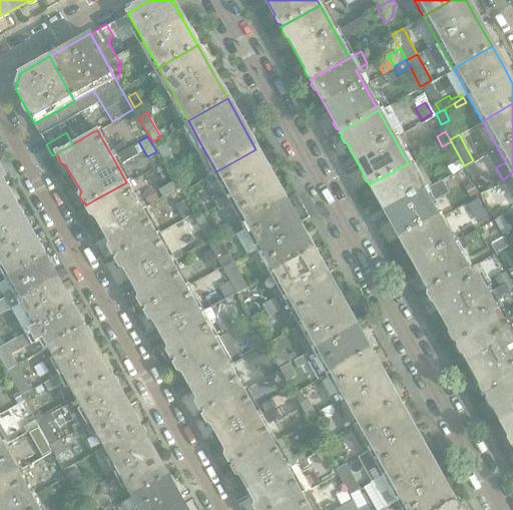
[(128,146),(123,139),(111,146),(115,154),(128,146)]
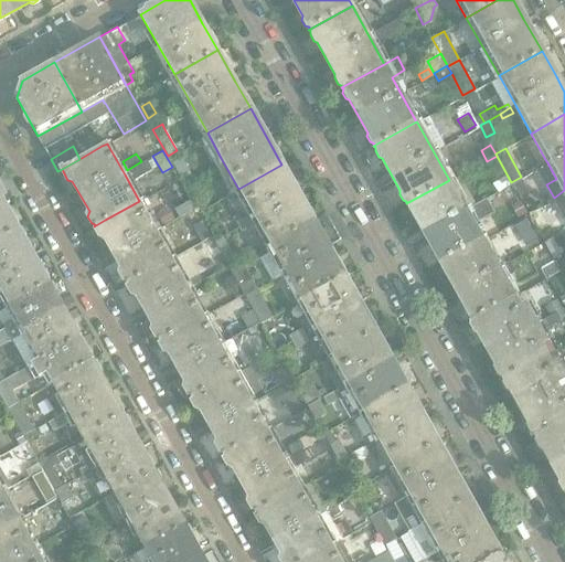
[(187,166),(180,155),(171,160),(178,171),(187,166)]
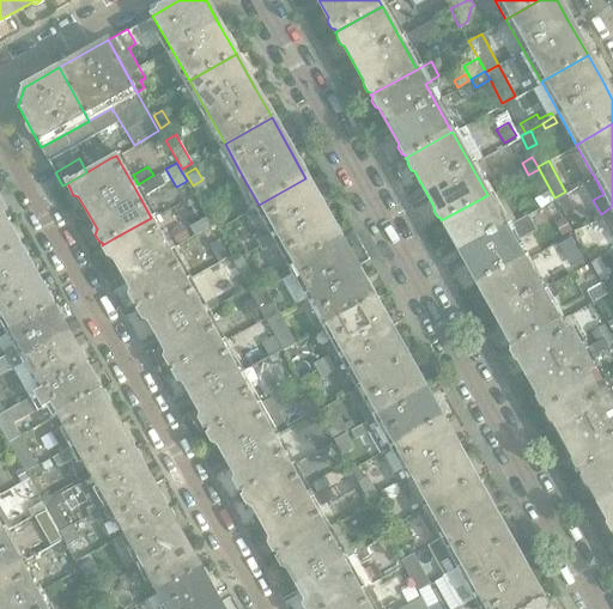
[(339,238),(325,212),(305,178),(259,205),(289,257),(291,261),(292,265),(339,238)]
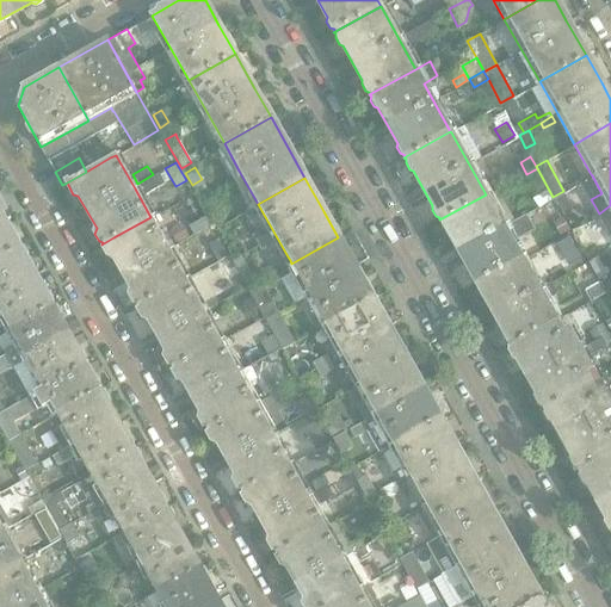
[(514,220),(497,189),(486,194),(439,220),(442,221),(440,225),(444,231),(448,233),(455,246),(468,268),(467,272),(470,279),(474,280),(474,283),(520,256),(512,241),(534,228),(525,214),(514,220)]
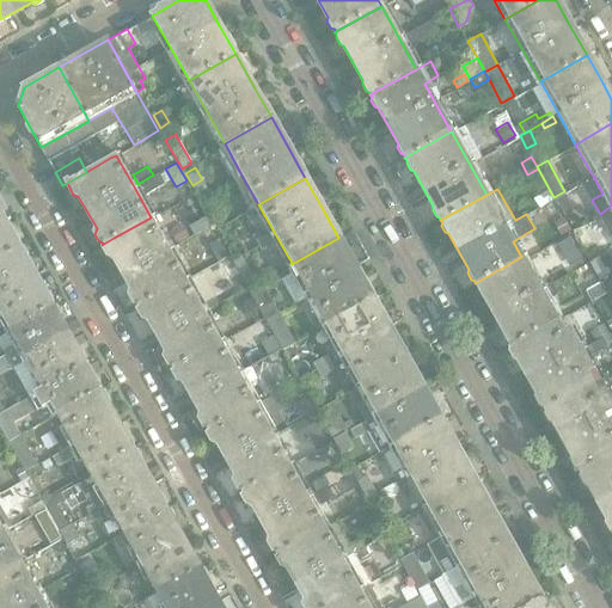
[(554,198),(548,189),(533,197),(539,207),(554,198)]
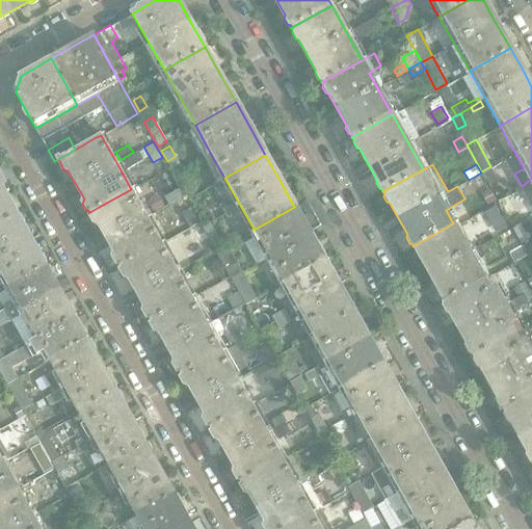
[(499,182),(490,167),(482,172),(490,186),(499,182)]
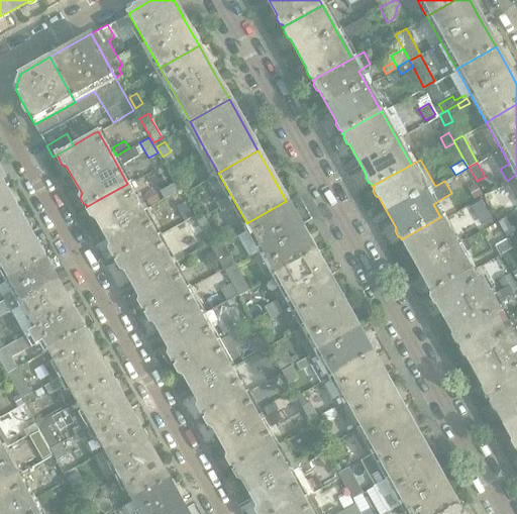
[(8,183),(0,169),(0,216),(16,208),(4,186),(8,184),(8,183)]
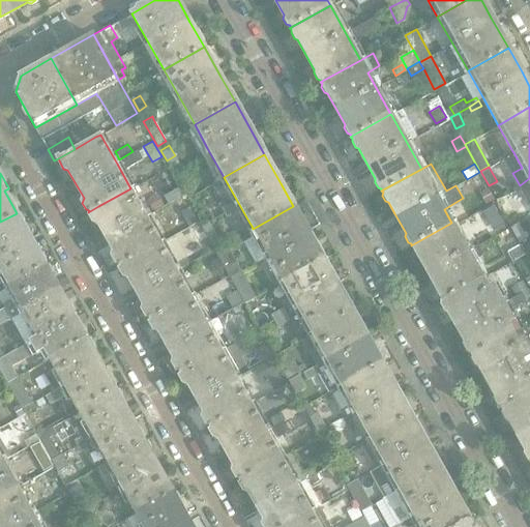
[(529,178),(520,185),(529,205),(529,178)]
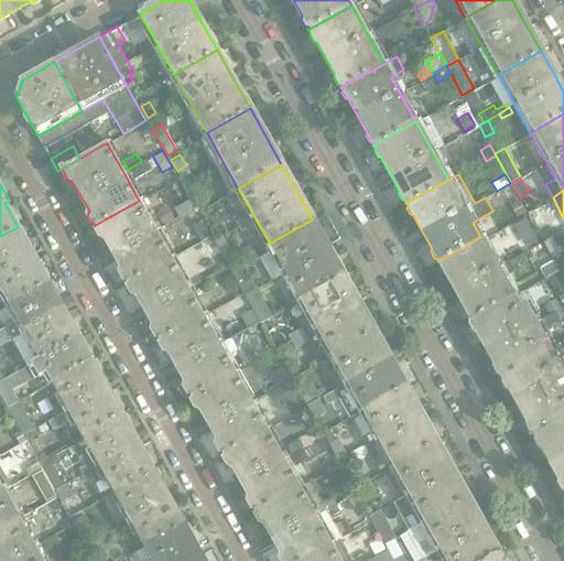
[(179,216),(194,206),(190,197),(173,207),(179,216)]
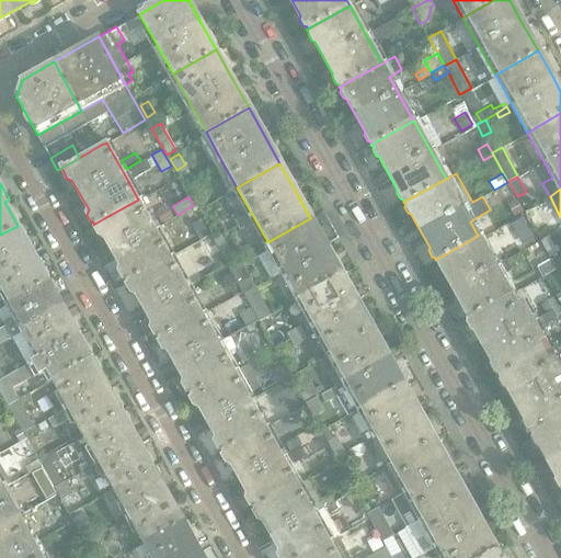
[(523,209),(516,197),(506,203),(513,215),(523,209)]
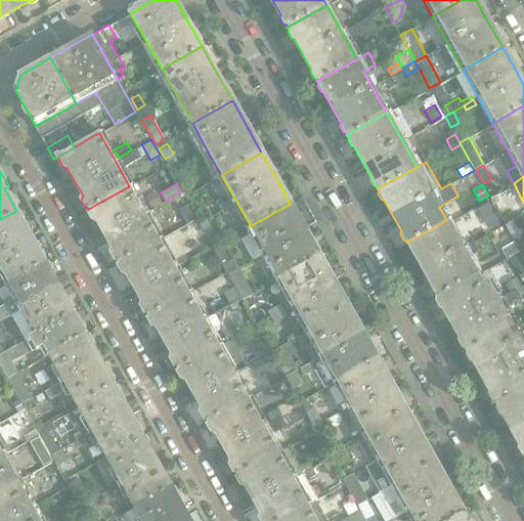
[(144,214),(130,188),(129,186),(97,204),(87,210),(89,210),(88,213),(92,220),(96,221),(113,249),(112,253),(115,260),(118,261),(117,263),(159,240),(144,214)]
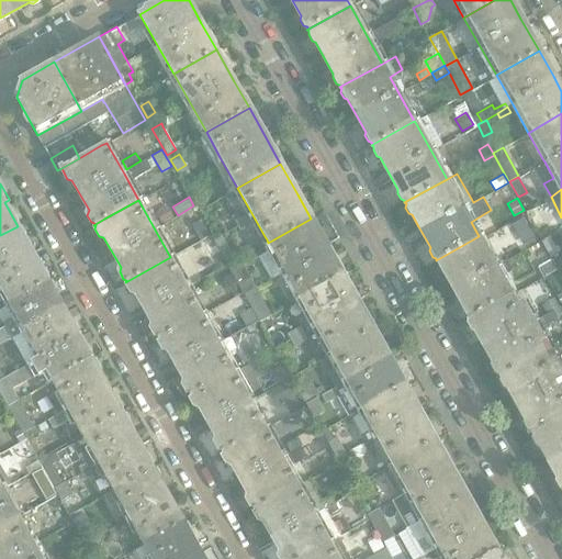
[(538,213),(534,205),(526,210),(530,219),(538,213)]
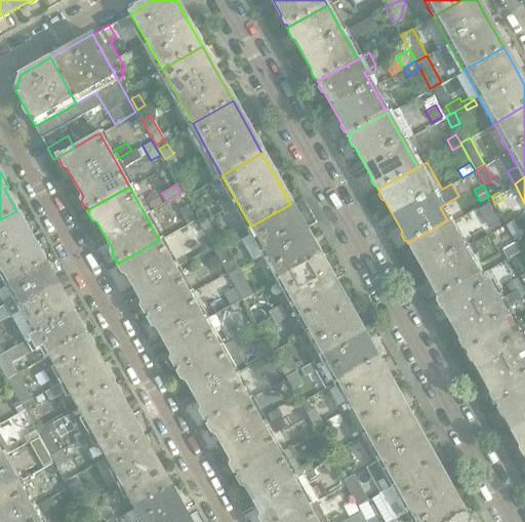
[(230,199),(218,205),(220,209),(232,203),(230,199)]
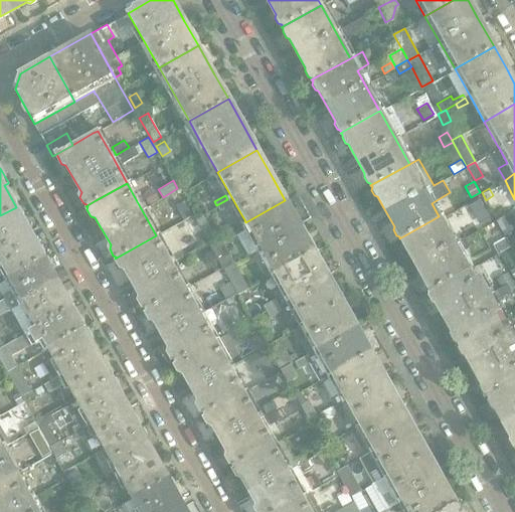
[(227,199),(216,205),(219,210),(230,204),(227,199)]
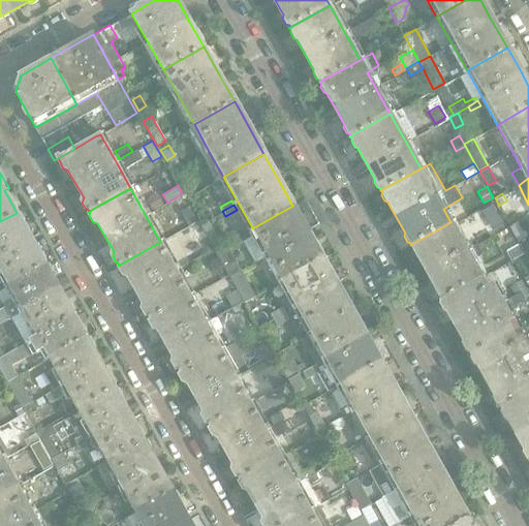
[(196,218),(188,206),(180,211),(188,223),(196,218)]
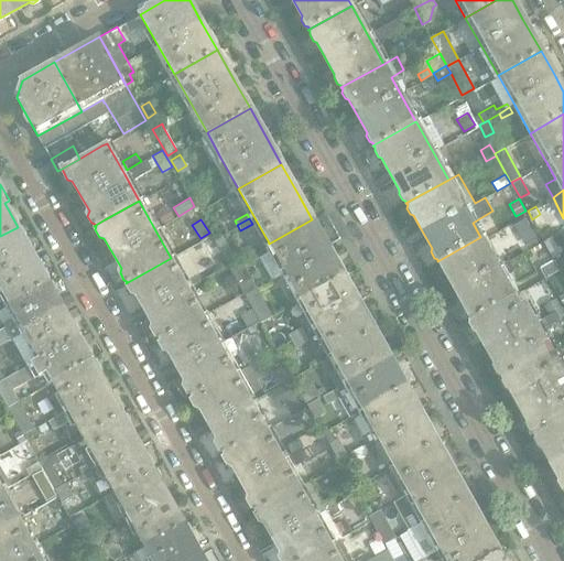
[(343,274),(329,250),(312,219),(269,244),(270,245),(272,249),(301,300),(343,274)]
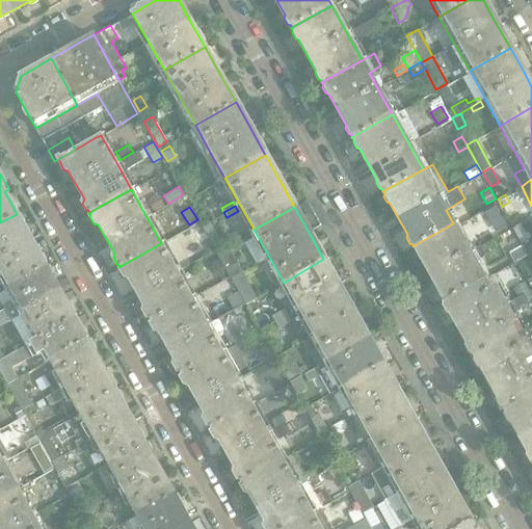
[(46,265),(30,237),(17,214),(0,222),(0,280),(5,289),(46,265)]
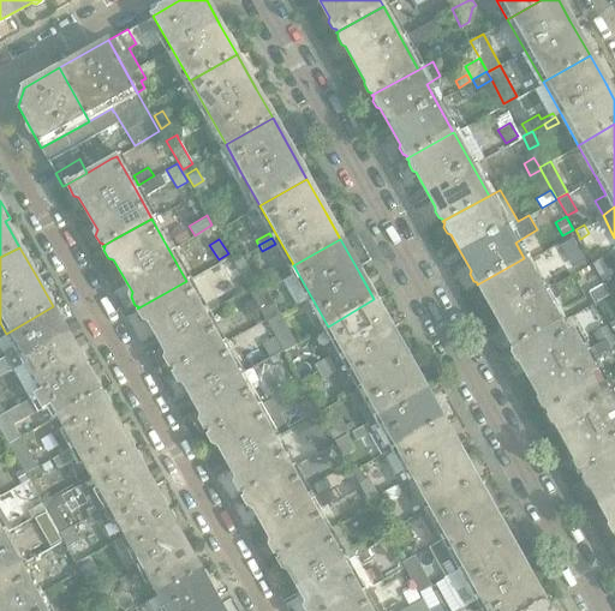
[(260,286),(243,253),(233,258),(250,291),(260,286)]
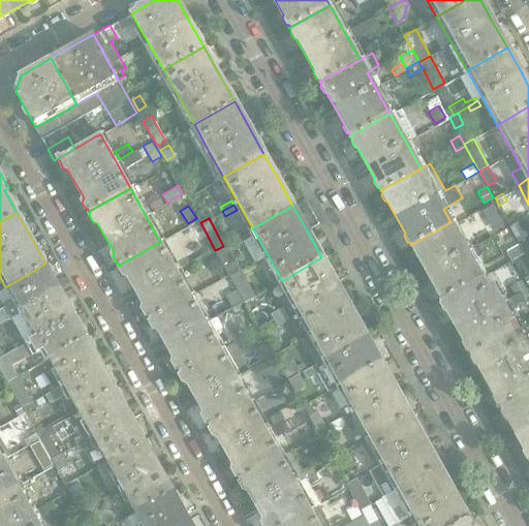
[(525,237),(517,221),(509,225),(518,241),(525,237)]
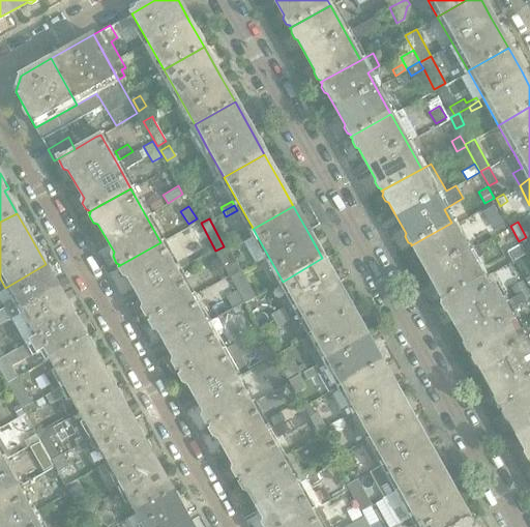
[(467,250),(452,224),(451,223),(411,245),(413,246),(412,250),(415,256),(419,257),(436,287),(435,291),(438,296),(442,297),(481,275),(472,260),(483,254),(478,245),(477,243),(467,250)]
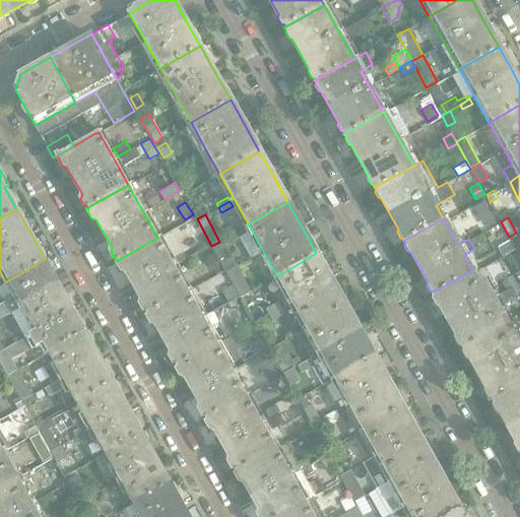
[(235,265),(223,245),(251,230),(249,225),(219,242),(211,246),(225,270),(235,265)]
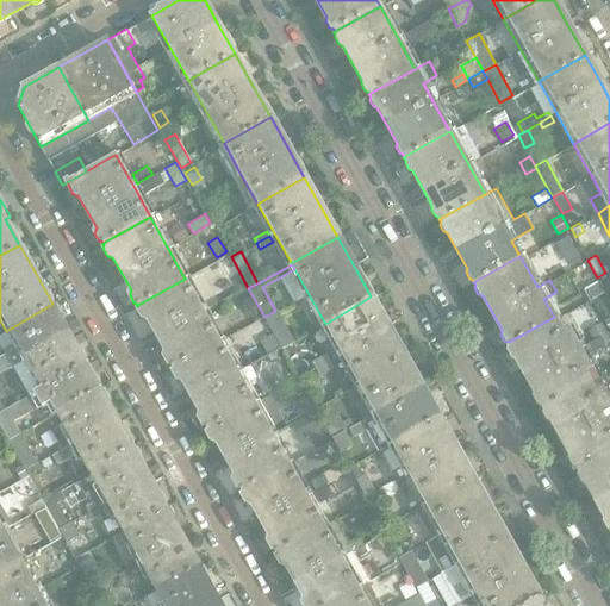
[(564,273),(559,264),(546,273),(551,281),(564,273)]
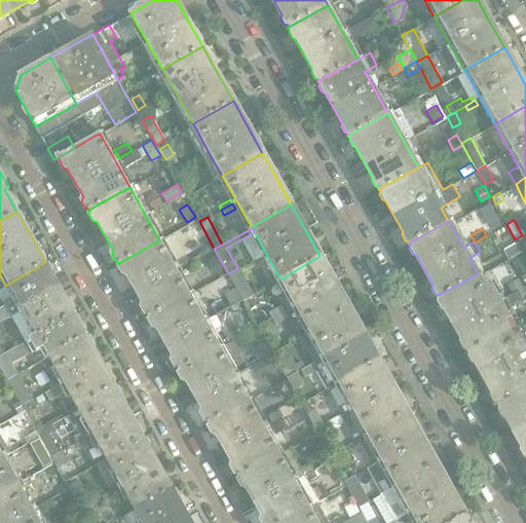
[(189,294),(161,244),(159,240),(117,264),(119,264),(118,267),(122,273),(126,274),(133,286),(143,303),(142,307),(145,314),(148,315),(147,316),(189,294)]
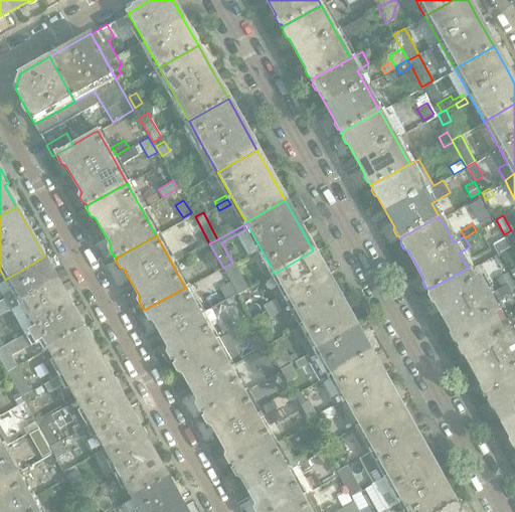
[(510,245),(505,236),(493,244),(498,253),(510,245)]
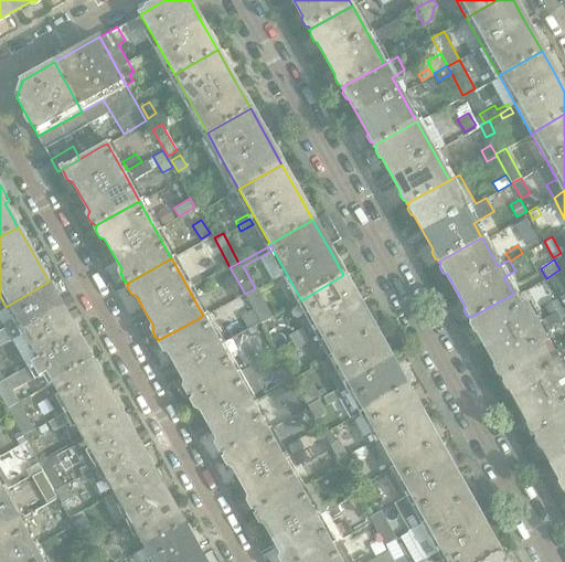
[(375,331),(361,306),(343,275),(301,300),(332,356),(375,331)]
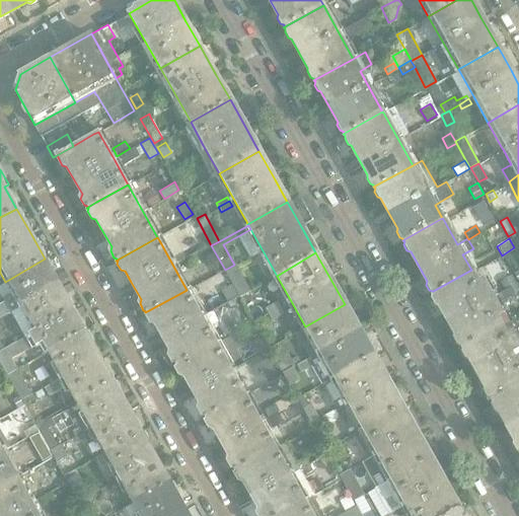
[(73,309),(60,287),(45,259),(5,282),(10,291),(2,296),(4,301),(0,303),(0,316),(11,311),(14,309),(19,306),(33,332),(73,309)]
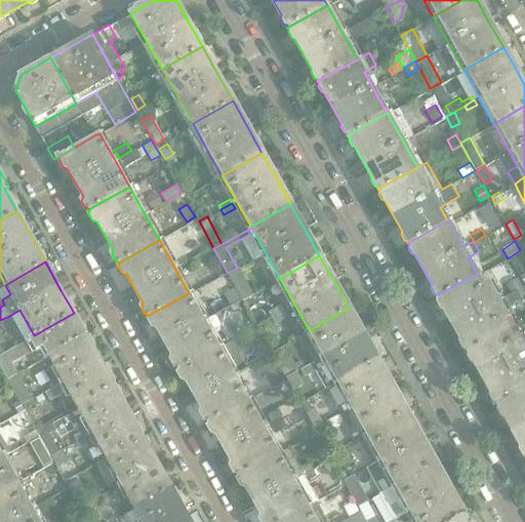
[(253,293),(239,268),(228,274),(242,298),(253,293)]
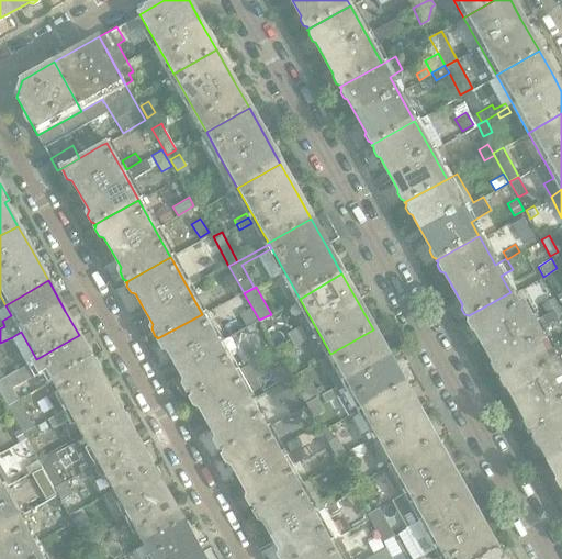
[(534,320),(523,301),(527,299),(521,289),(512,294),(510,292),(469,315),(468,319),(499,376),(543,351),(538,341),(543,337),(538,328),(561,314),(561,308),(555,295),(540,304),(546,313),(534,320)]
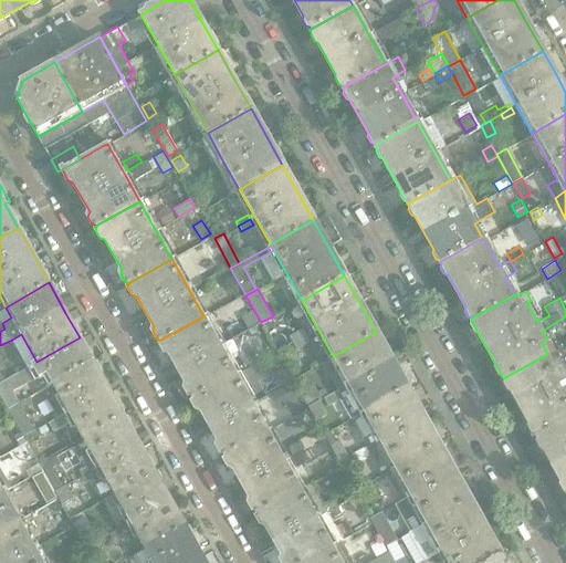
[(236,374),(203,316),(158,341),(160,342),(159,344),(164,352),(169,353),(186,384),(185,388),(188,396),(191,396),(190,398),(236,374)]
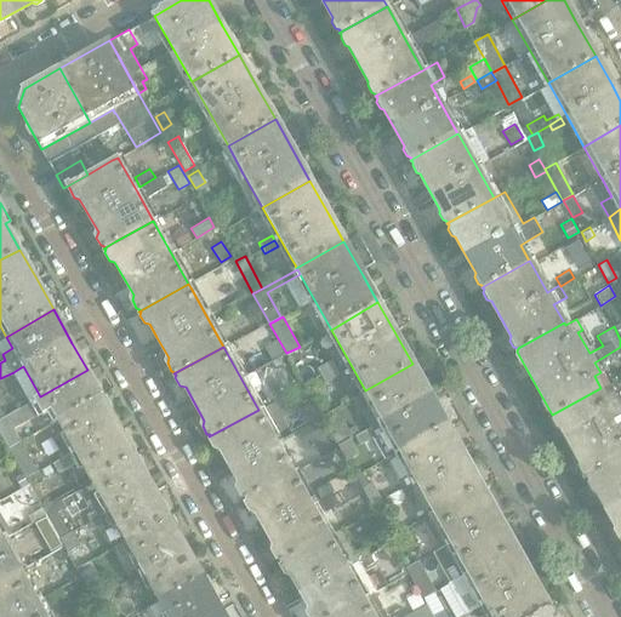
[(320,375),(335,366),(331,359),(317,367),(320,375)]
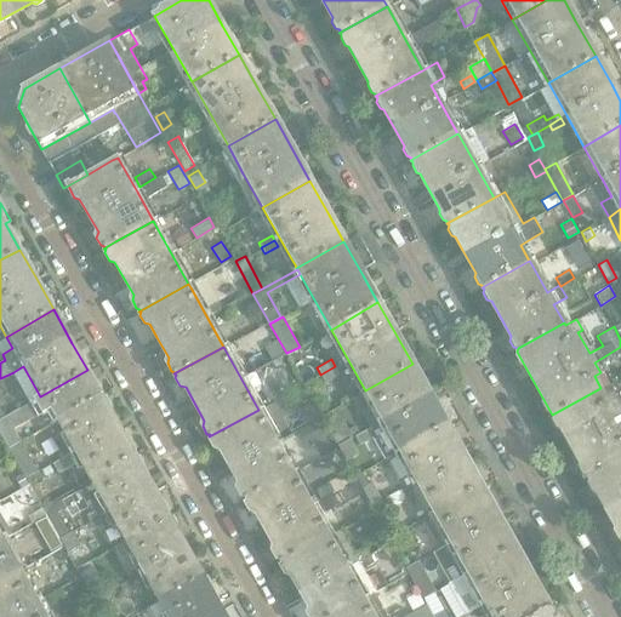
[(398,451),(446,424),(412,364),(365,390),(353,398),(352,400),(357,409),(362,411),(370,427),(360,433),(341,444),(347,455),(359,447),(360,444),(372,436),(385,458),(398,451)]
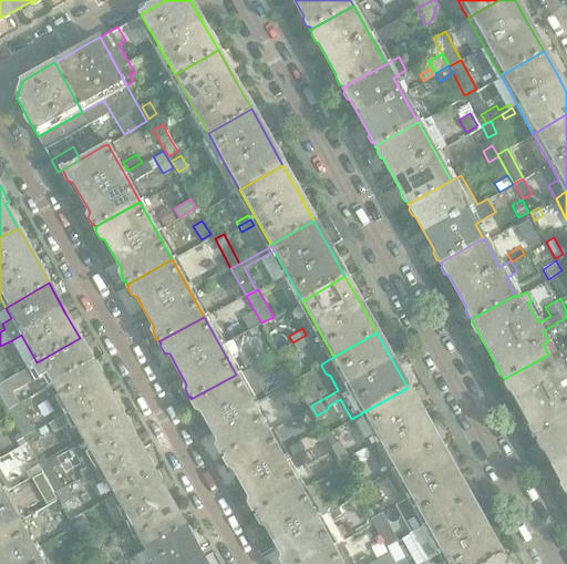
[(296,349),(309,341),(306,335),(292,342),(296,349)]
